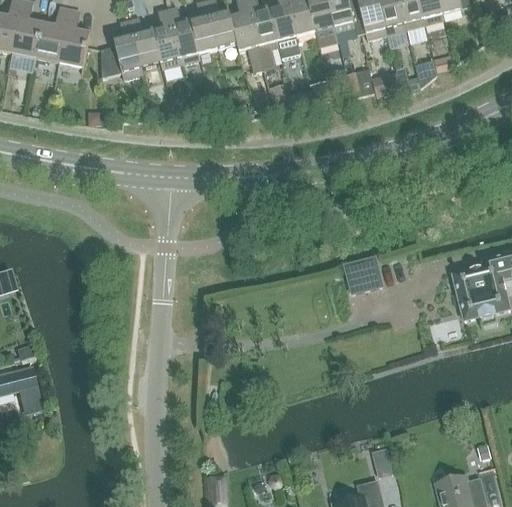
[(0,49),(12,52),(23,0),(13,0),(9,17),(0,15),(0,49)]
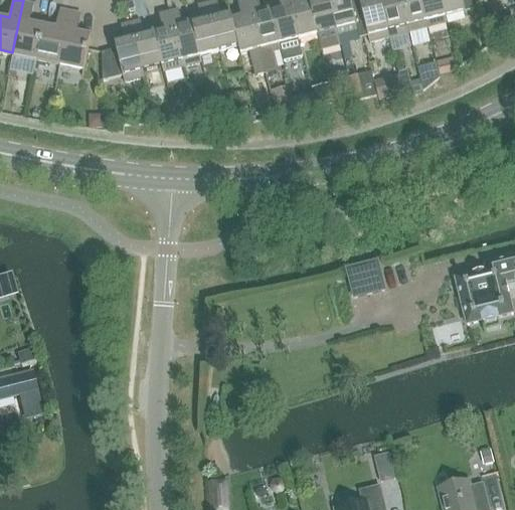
[(36,57),(43,24),(29,21),(33,2),(23,0),(12,52),(36,57)]
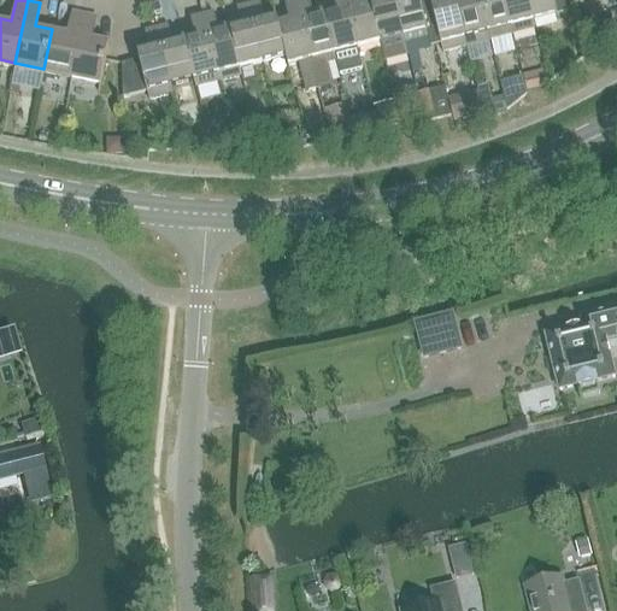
[(240,64),(263,58),(248,0),(236,4),(241,21),(229,23),(240,64)]
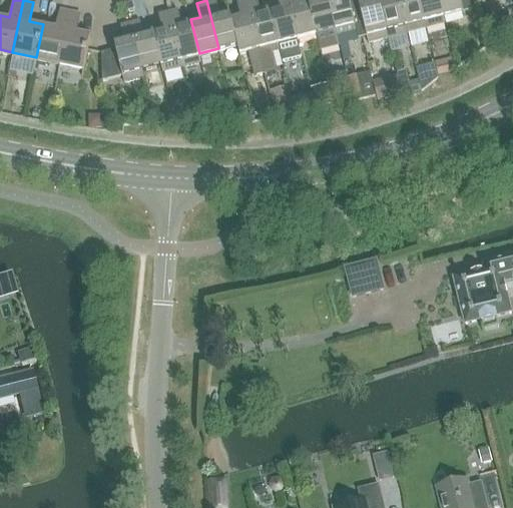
[(237,43),(231,17),(229,10),(219,12),(216,0),(206,0),(218,48),(237,43)]
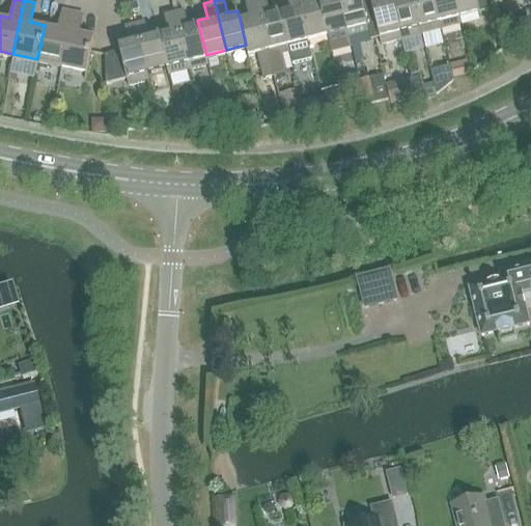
[(274,71),(268,47),(256,0),(245,0),(249,15),(240,18),(246,45),(248,52),(255,50),(261,75),(274,71)]
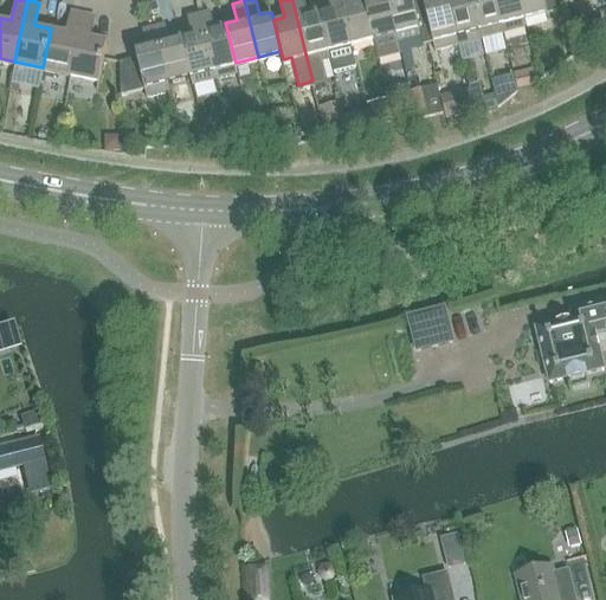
[(328,49),(318,8),(307,11),(304,0),(292,0),(313,81),(324,78),(320,59),(330,56),(328,49)]
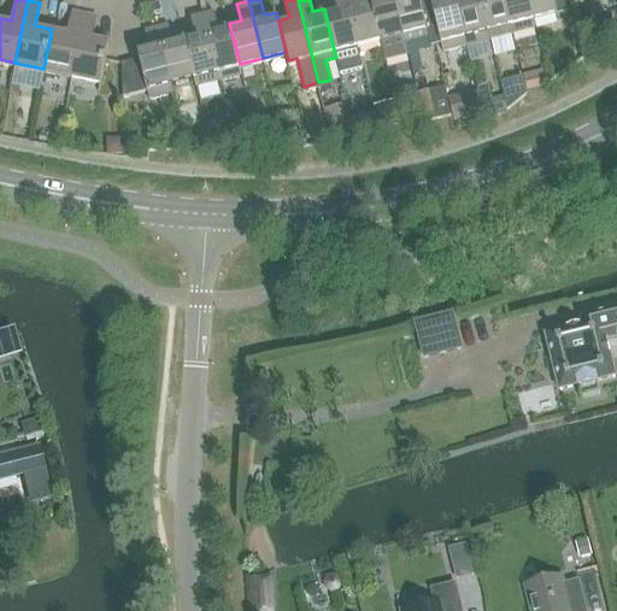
[(359,51),(358,43),(357,43),(346,0),(333,0),(335,6),(324,9),(334,50),(336,57),(359,51)]
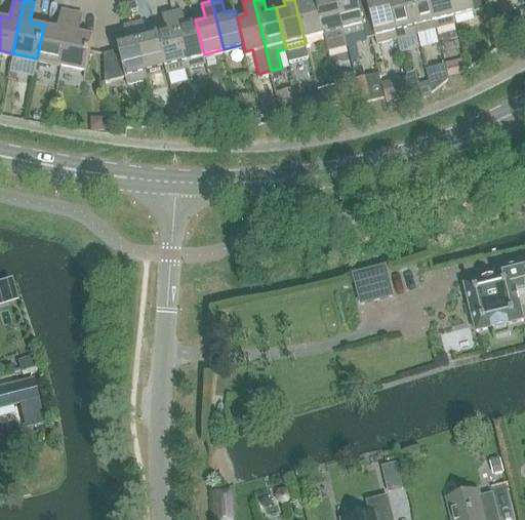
[(323,32),(316,0),(306,0),(294,0),(304,37),(305,37),(323,32)]
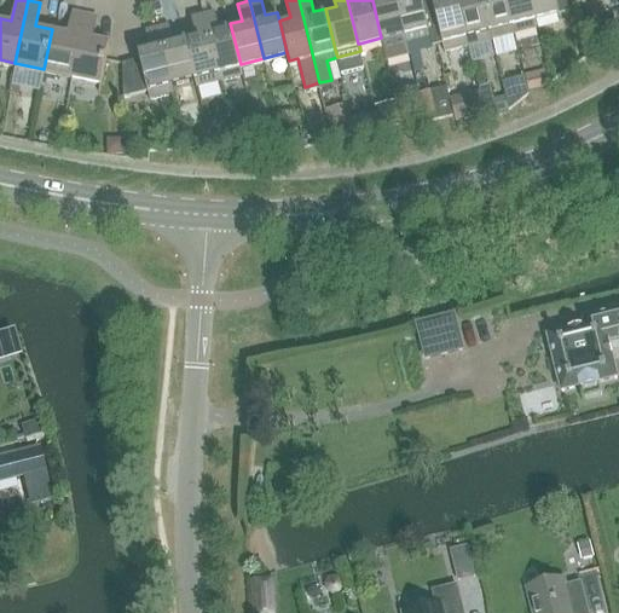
[(381,38),(404,32),(395,0),(372,0),(381,38)]
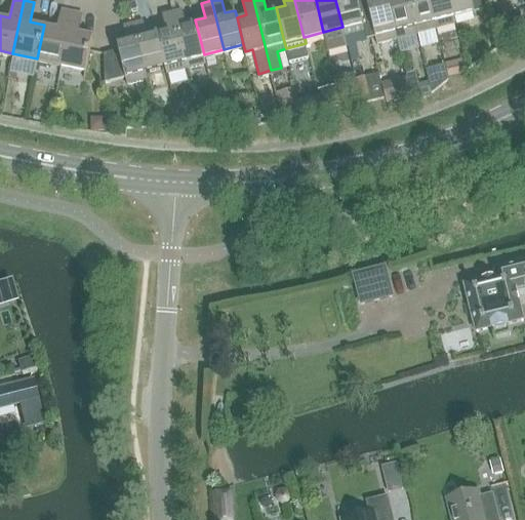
[(335,0),(342,27),(347,41),(366,36),(357,0),(335,0)]
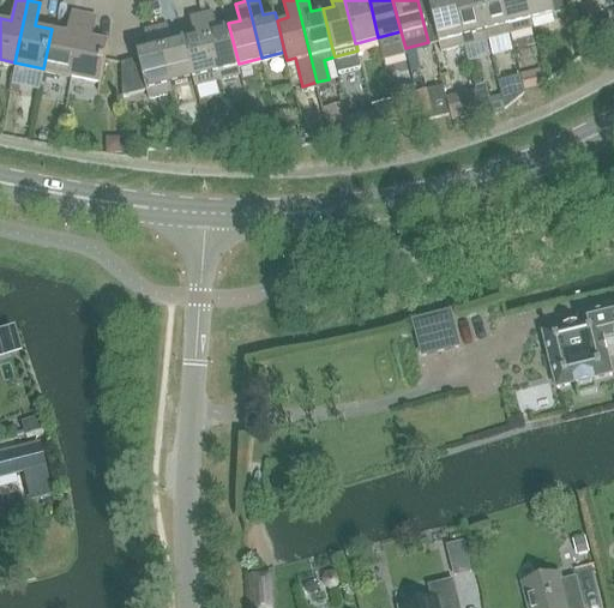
[(428,0),(438,40),(439,40),(441,48),(464,42),(452,0),(428,0)]
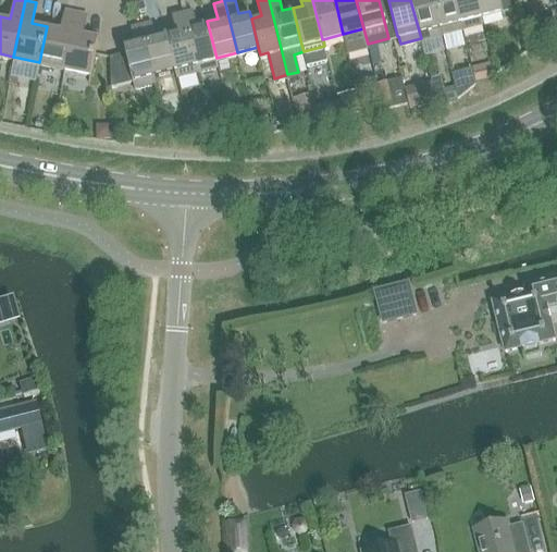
[(442,33),(440,25),(433,0),(410,0),(421,38),(442,33)]
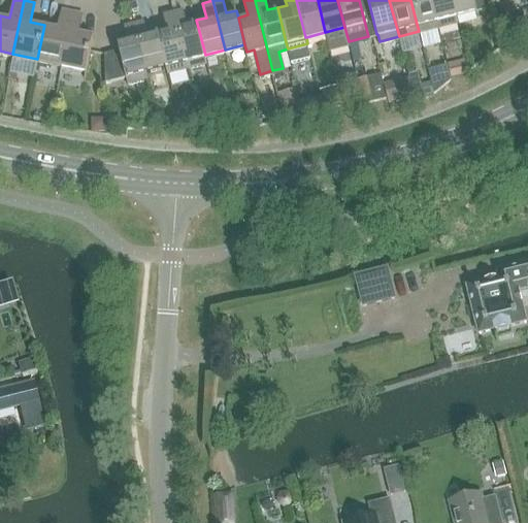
[(439,27),(431,0),(410,0),(417,24),(419,31),(439,27)]
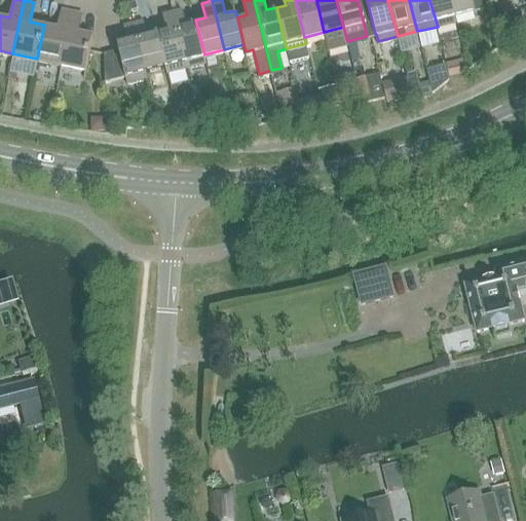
[(457,22),(455,13),(451,0),(429,0),(438,27),(457,22)]
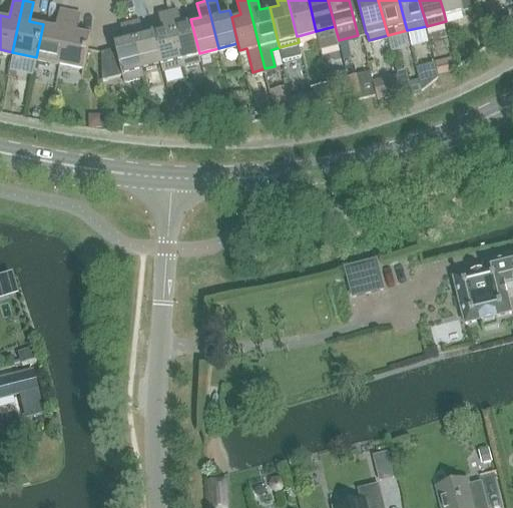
[(440,0),(444,13),(463,9),(463,7),(472,5),(471,0),(440,0)]
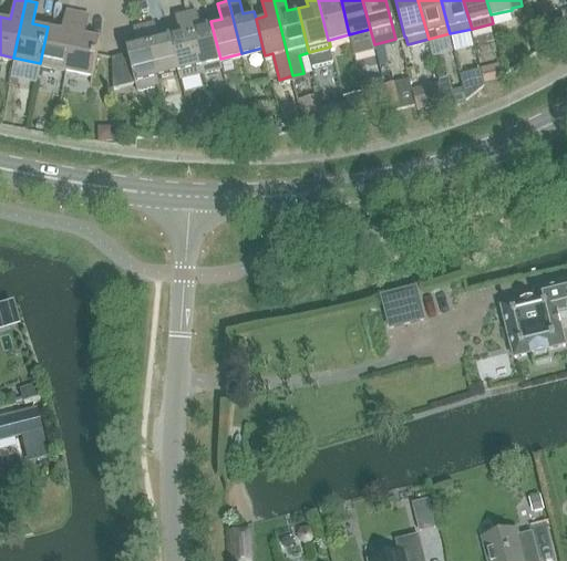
[(65,68),(78,10),(66,8),(62,30),(48,27),(40,63),(65,68)]
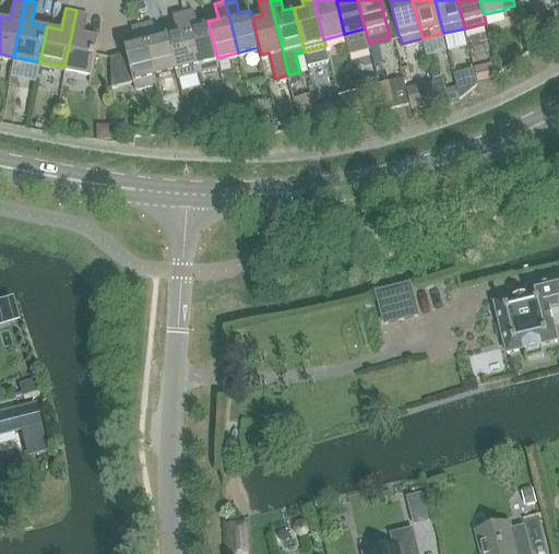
[(217,58),(207,21),(198,24),(193,8),(188,10),(183,11),(197,63),(199,71),(219,65),(217,58)]
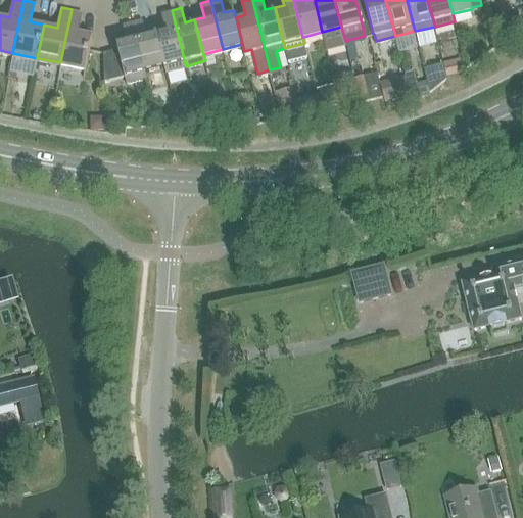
[(72,9),(60,62),(85,67),(92,35),(78,32),(82,11),(72,9)]
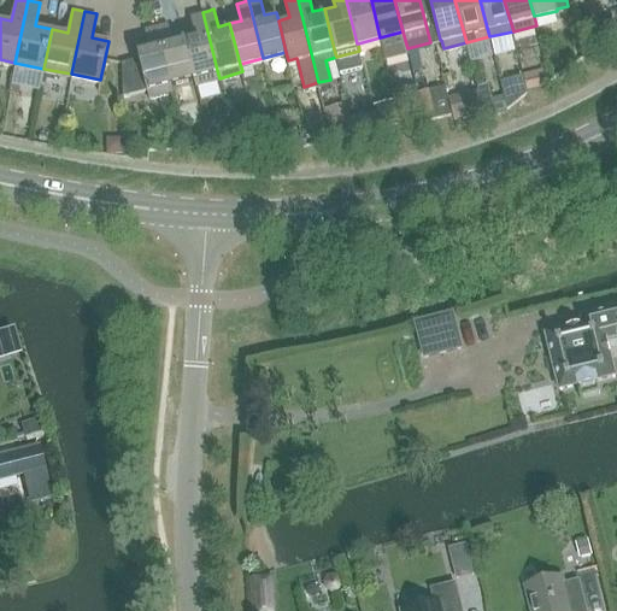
[(219,78),(217,70),(203,12),(191,15),(195,31),(183,35),(194,76),(197,83),(219,78)]
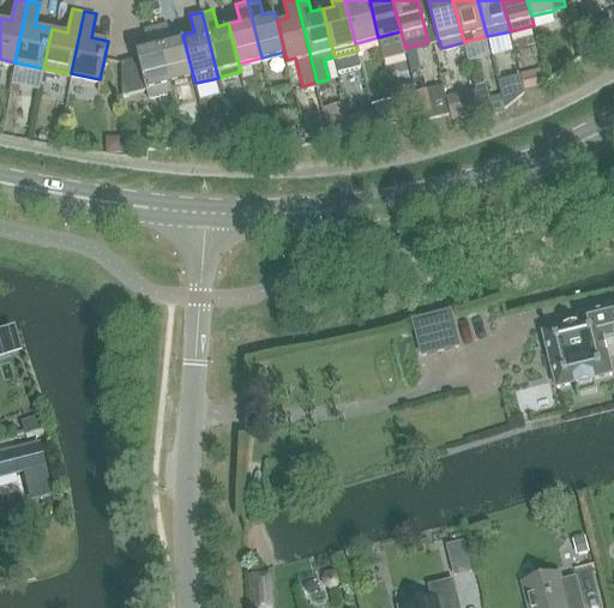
[(193,76),(182,35),(172,37),(167,20),(155,23),(170,80),(193,76)]
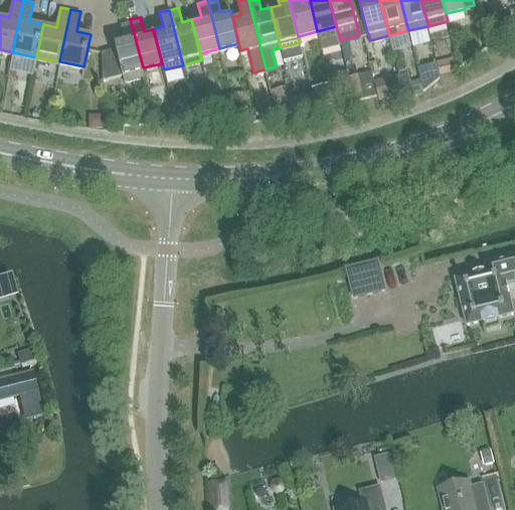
[(145,74),(143,67),(130,19),(121,22),(124,36),(114,39),(116,46),(103,49),(103,77),(124,72),(126,79),(145,74)]
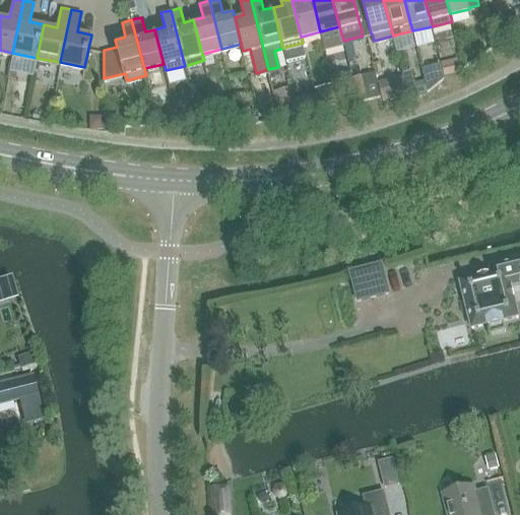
[(508,19),(499,26),(505,36),(514,29),(508,19)]
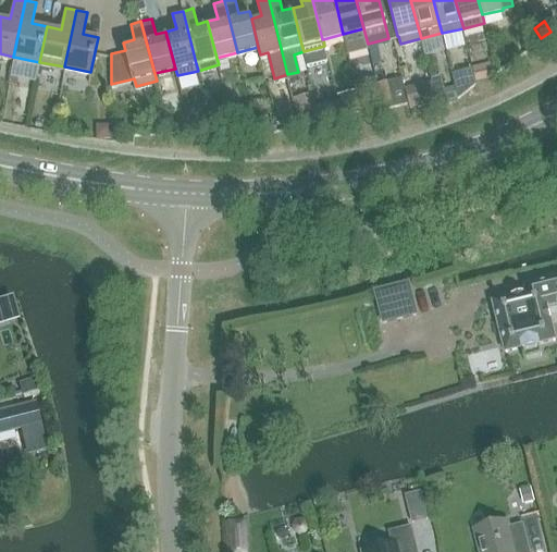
[(490,60),(472,64),(475,80),(478,78),(493,75),(493,71),(490,60)]
